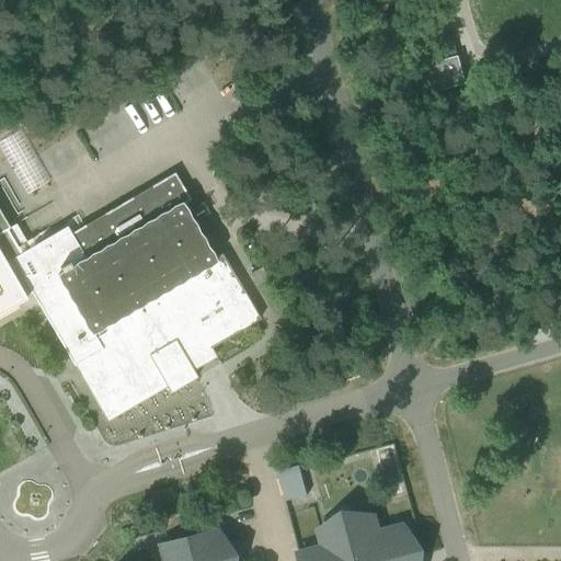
[(208,348),(238,331),(251,323),(245,313),(253,309),(220,253),(212,259),(180,205),(190,199),(186,195),(173,172),(70,232),(66,225),(38,241),(19,252),(10,258),(29,290),(72,366),(83,359),(116,414),(165,386),(170,392),(196,377),(182,354),(204,341),(208,348)]
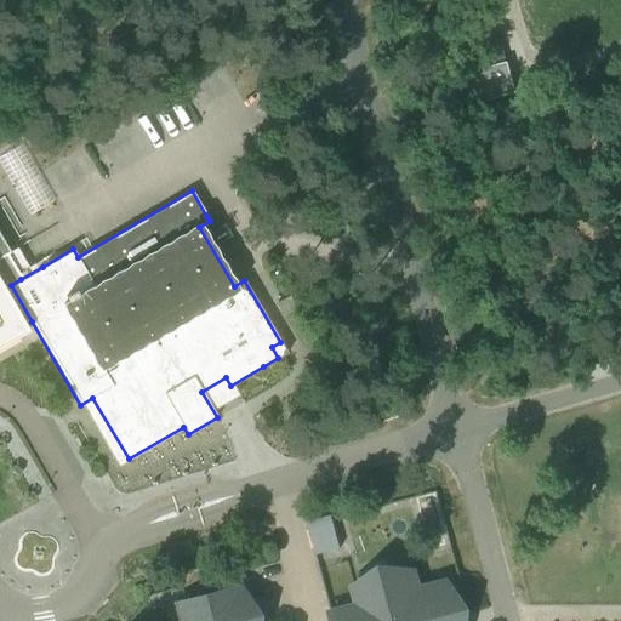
[(0,345),(15,337),(23,332),(28,330),(24,325),(32,322),(11,285),(21,279),(17,272),(12,265),(6,254),(9,252),(0,237),(0,345)]
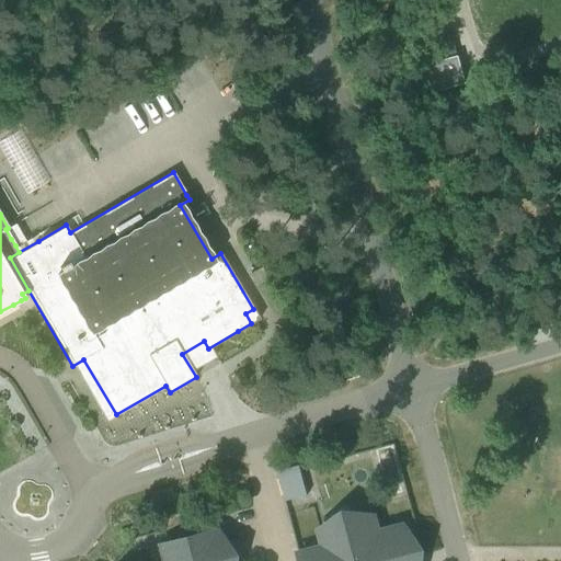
[(299,465),(277,471),(285,501),(307,495),(299,465)]
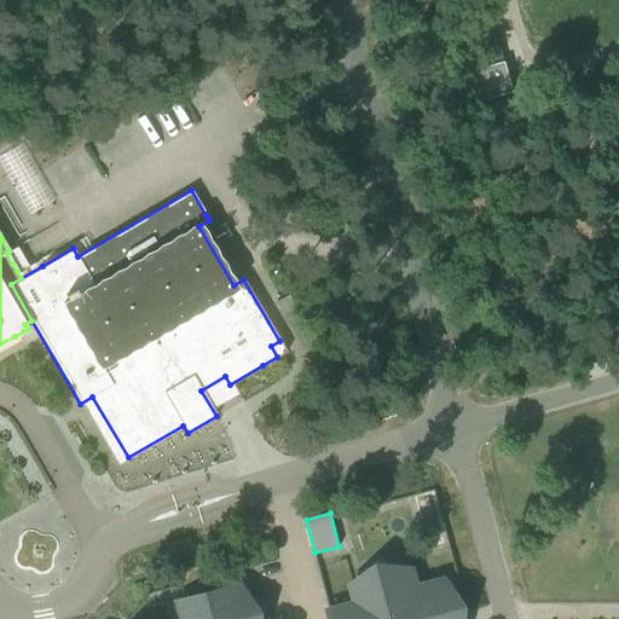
[(453,618),(444,579),(416,586),(414,577),(411,578),(383,578),(383,577),(380,577),(381,579),(357,593),(354,593),(357,603),(329,611),(331,618),(239,618),(237,607),(244,606),(238,586),(179,602),(183,618),(453,618)]
